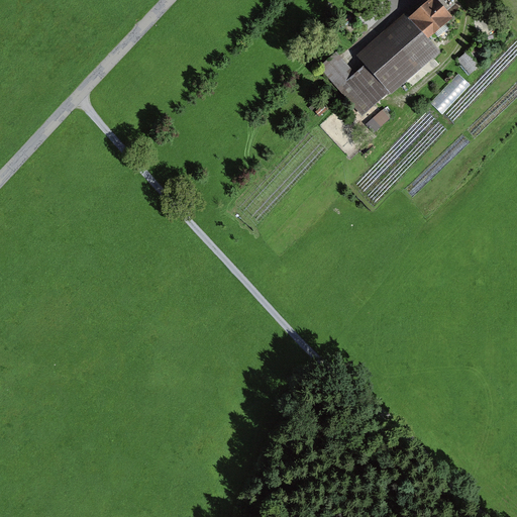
[(452,20),(434,1),(411,22),(429,41),(452,20)]
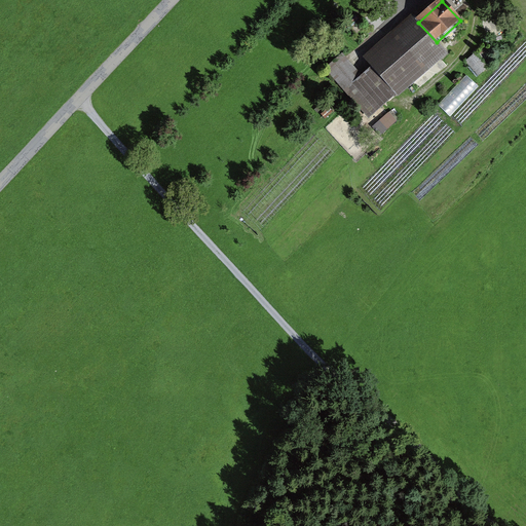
[(399,98),(447,54),(437,42),(418,23),(412,14),(363,58),(374,71),(350,92),(371,115),(396,94),(399,98)]
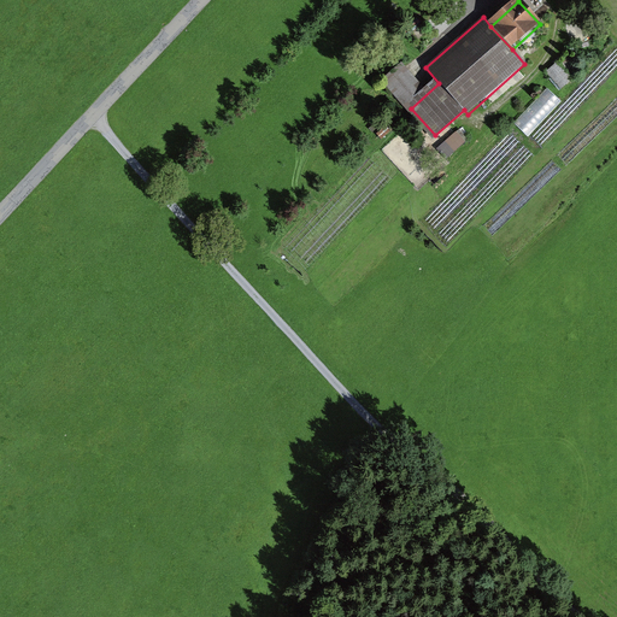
[(405,65),(386,83),(405,104),(424,84),(405,65)]
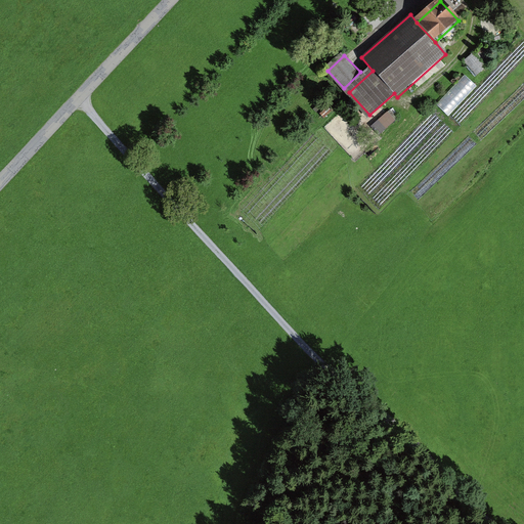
[(387,114),(373,126),(381,135),(395,123),(387,114)]
